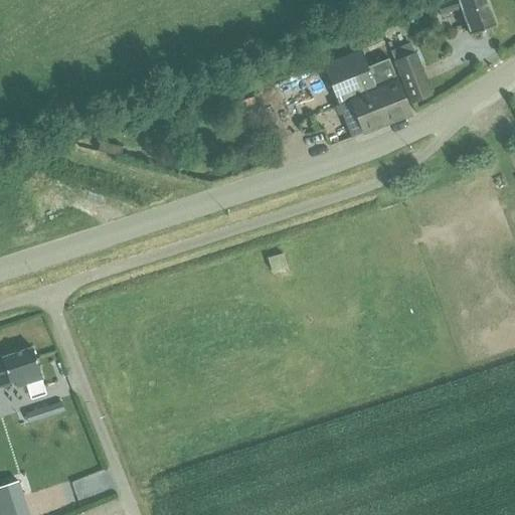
[(486,0),(457,0),(437,8),(441,19),(461,11),(472,38),(497,28),(486,0)]
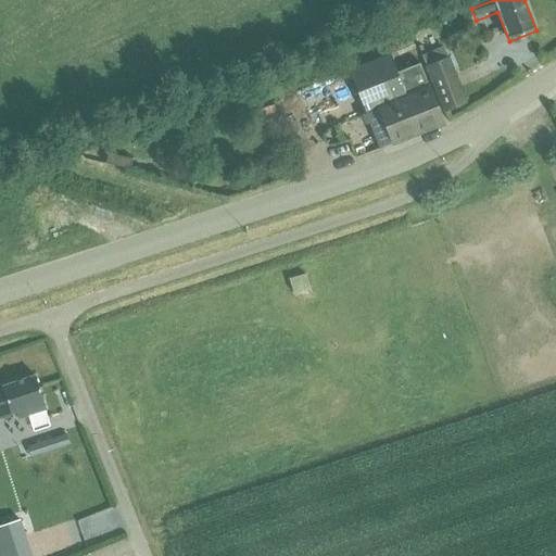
[(465,104),(447,61),(443,49),(421,58),(427,70),(444,113),(465,104)]
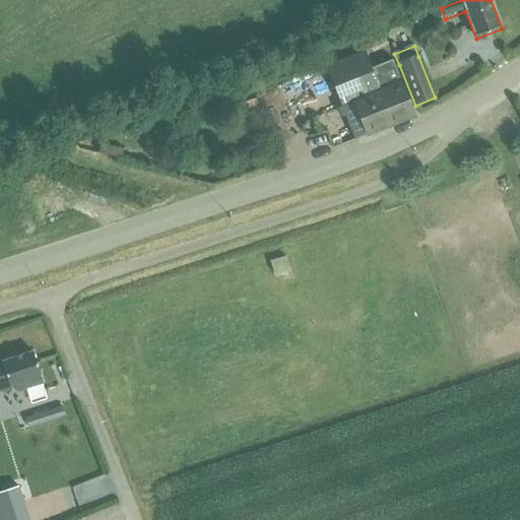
[(334,88),(355,137),(413,113),(390,57),(366,67),(360,52),(325,66),(334,88)]
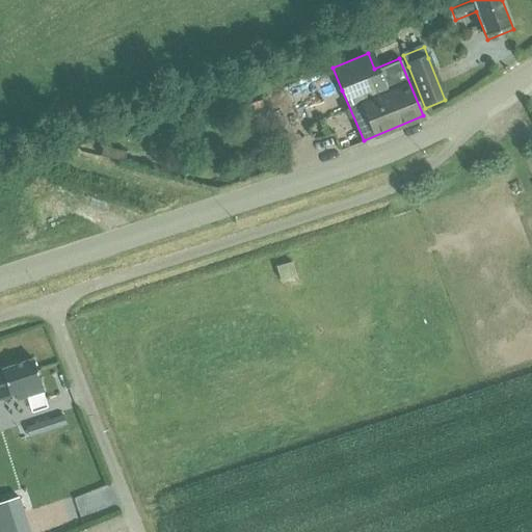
[(291,262),(276,267),(281,281),(295,275),(291,262)]
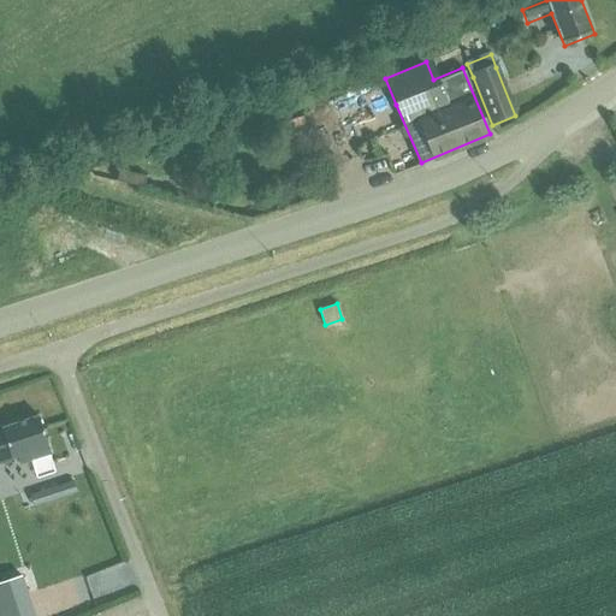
[(43,418),(0,431),(0,462),(21,455),(23,463),(55,454),(43,418)]
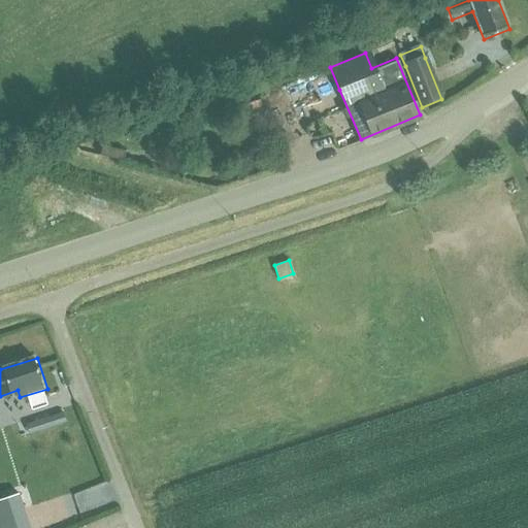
[(63,413),(50,418),(53,426),(65,421),(63,413)]
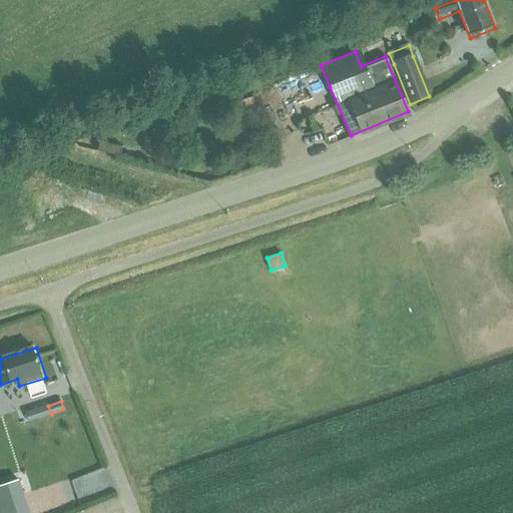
[(0,503),(23,495),(18,480),(0,486),(0,503)]
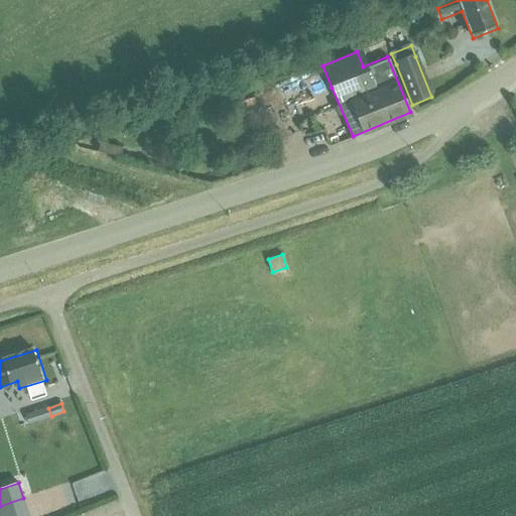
[(0,509),(0,515),(15,515),(14,507),(0,509)]
